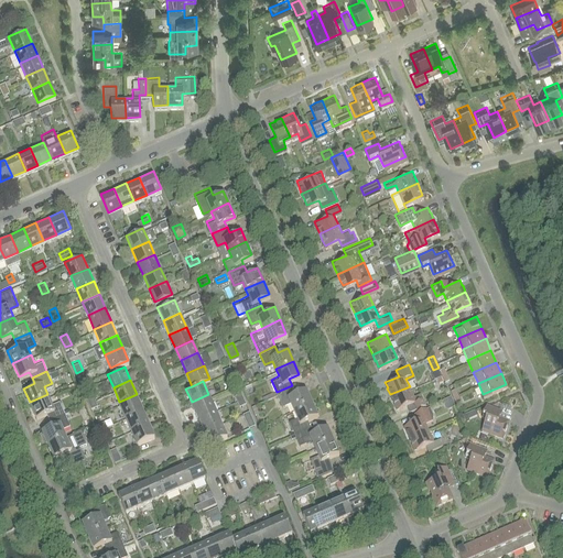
[(290,401),(293,407),(311,401),(304,386),(294,391),(292,385),(277,392),(281,404),(290,401)]
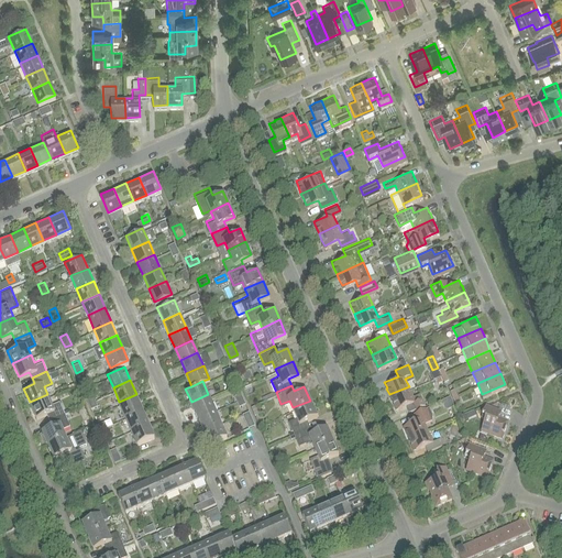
[(423,402),(419,390),(411,393),(409,386),(389,394),(393,401),(395,406),(408,401),(411,407),(423,402)]
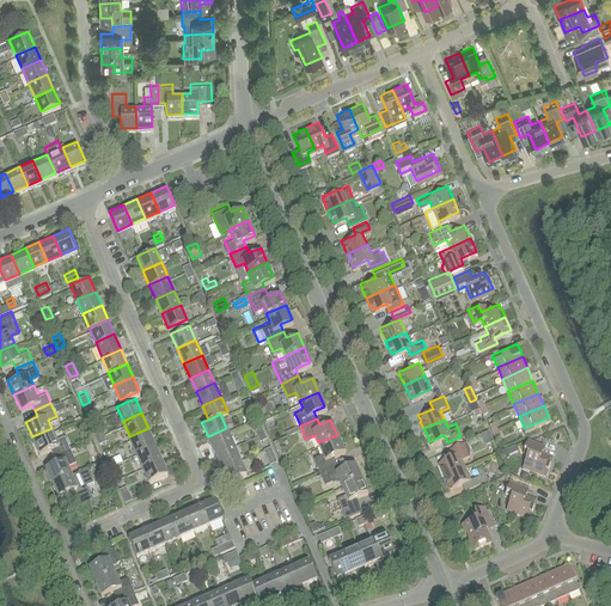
[(55,436),(52,428),(32,436),(38,451),(49,446),(53,453),(69,445),(63,432),(55,436)]
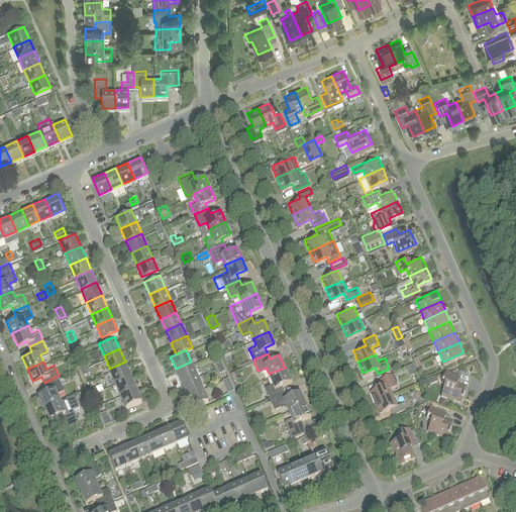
[(130,374),(125,362),(109,369),(114,381),(130,374)]
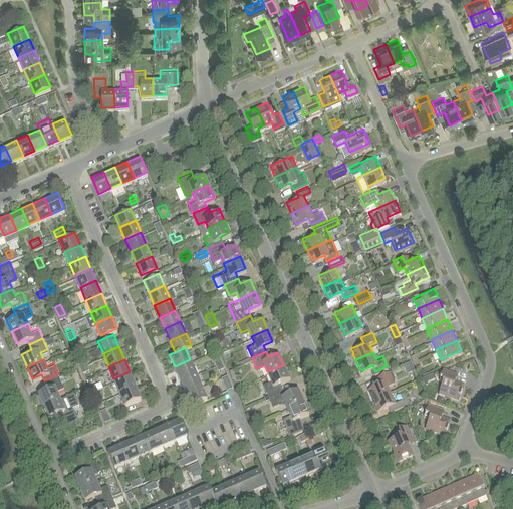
[(196,370),(190,359),(175,366),(180,377),(196,370)]
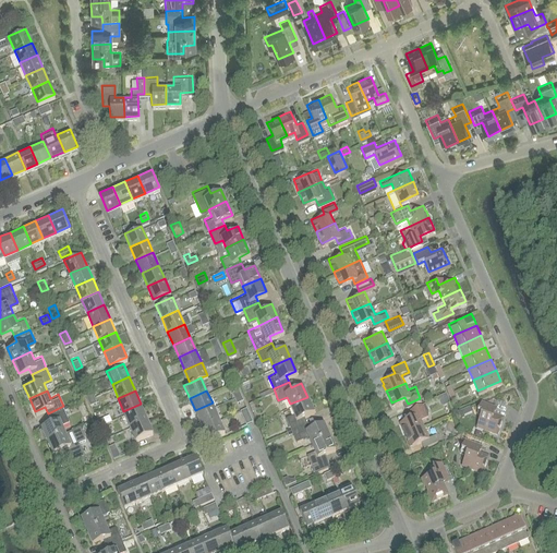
[(93,393),(87,396),(89,401),(96,399),(93,393)]
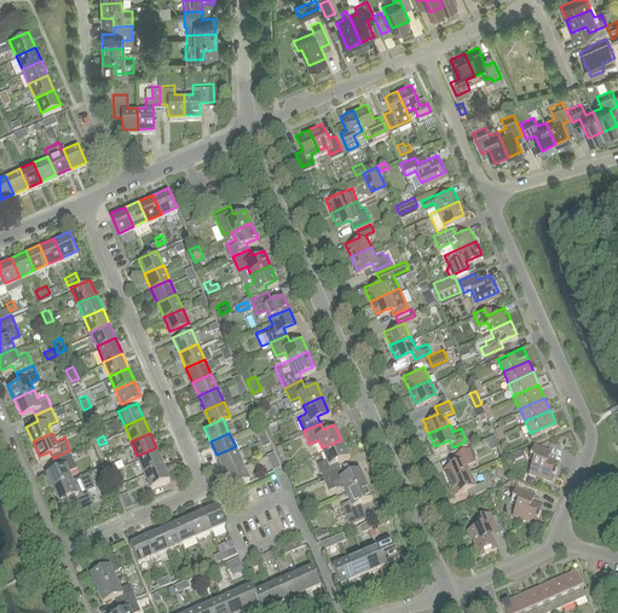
[(316,460),(322,473),(339,466),(336,458),(347,454),(341,440),(322,447),(325,456),(316,460)]
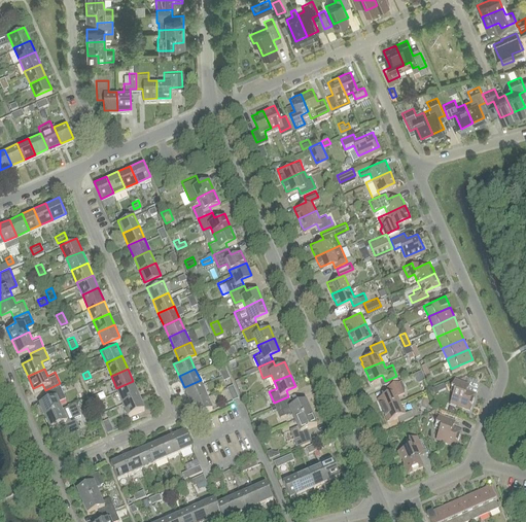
[(449,386),(453,388),(449,398),(468,406),(470,402),(472,395),(475,390),(463,386),(465,381),(453,376),(449,386)]
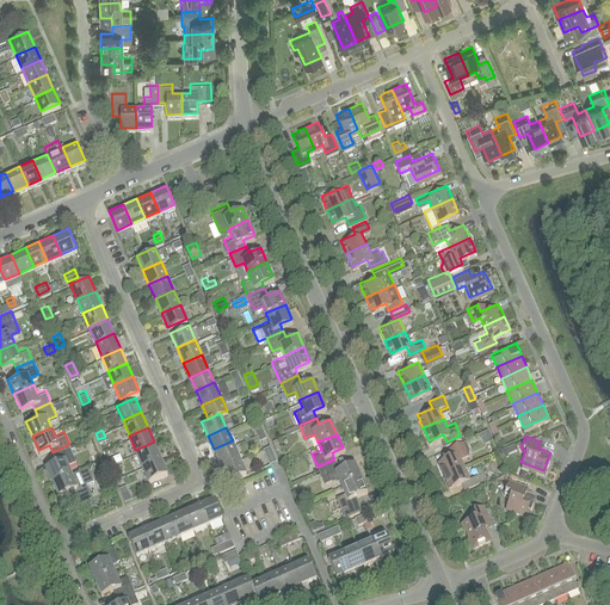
[(439,464),(442,471),(463,462),(460,455),(468,452),(468,445),(464,437),(448,445),(451,452),(436,458),(439,464)]
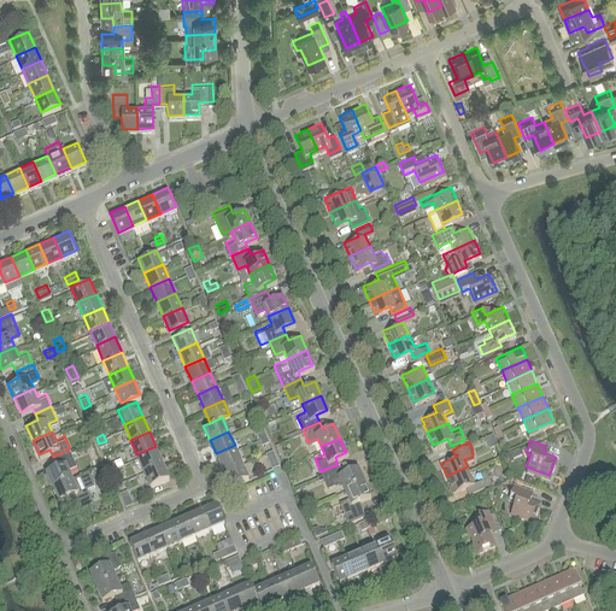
[(216,453),(222,469),(241,460),(235,445),(216,453)]
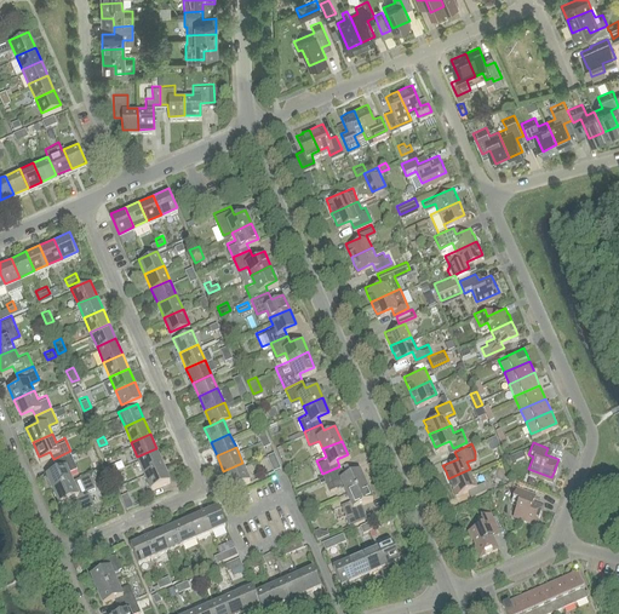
[(137,457),(143,470),(162,462),(156,448),(137,457)]
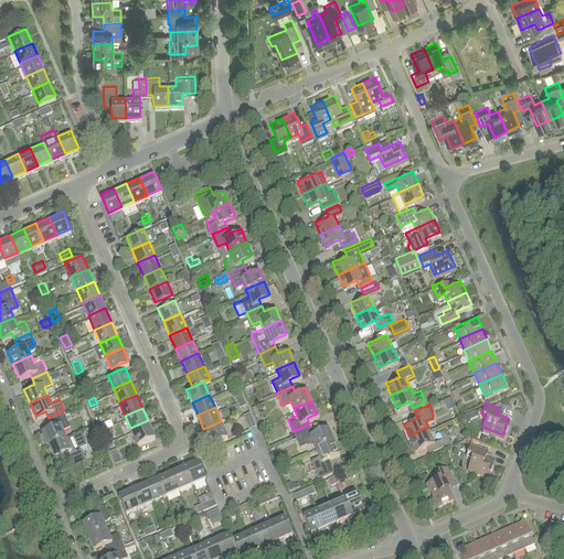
[(41,429),(48,442),(65,433),(62,427),(70,423),(64,410),(49,418),(52,425),(41,429)]
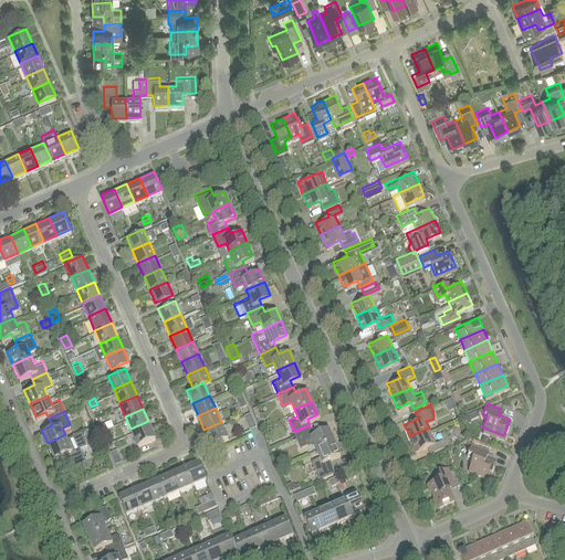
[(257,424),(250,411),(243,413),(250,428),(257,424)]
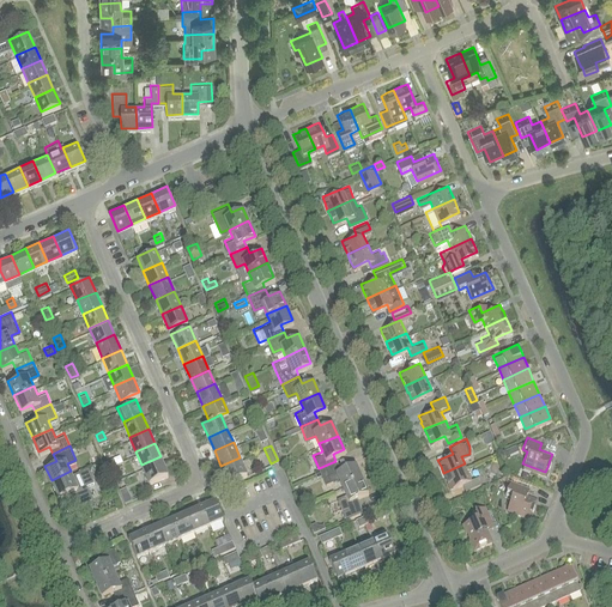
[(149,480),(168,472),(161,456),(141,465),(149,480)]
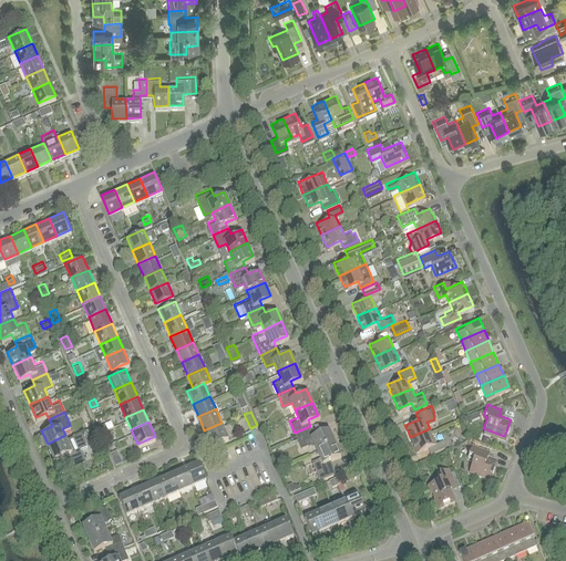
[(227,436),(222,423),(204,430),(209,444),(227,436)]
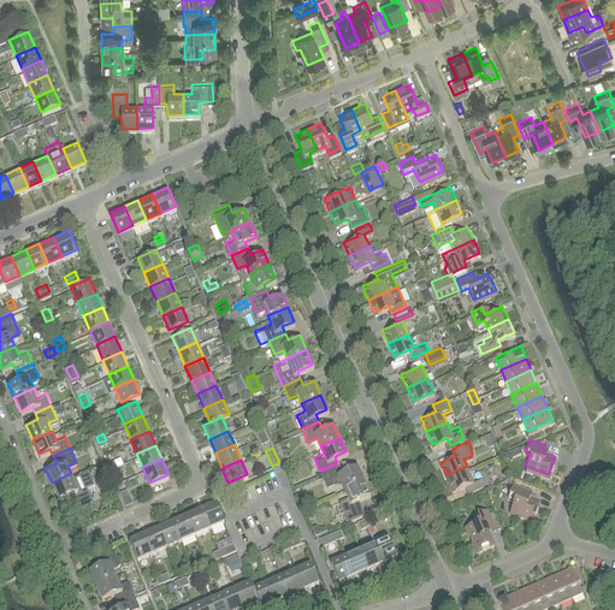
[(339,478),(343,486),(362,478),(356,463),(341,471),(337,463),(320,471),(326,484),(339,478)]
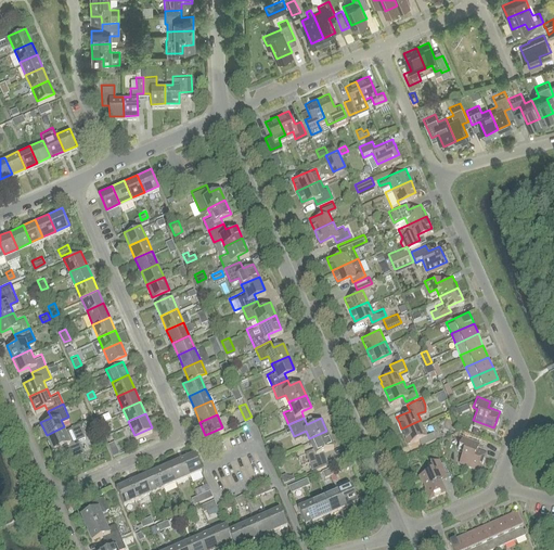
[(421,420),(401,429),(404,435),(407,440),(420,434),(423,440),(435,435),(433,429),(425,432),(421,420)]
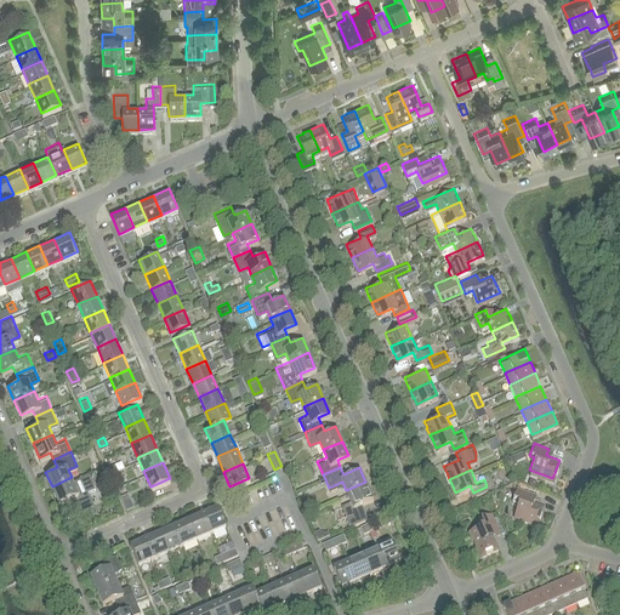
[(87,471),(72,477),(52,487),(58,501),(69,496),(75,510),(92,501),(86,489),(95,485),(87,471)]
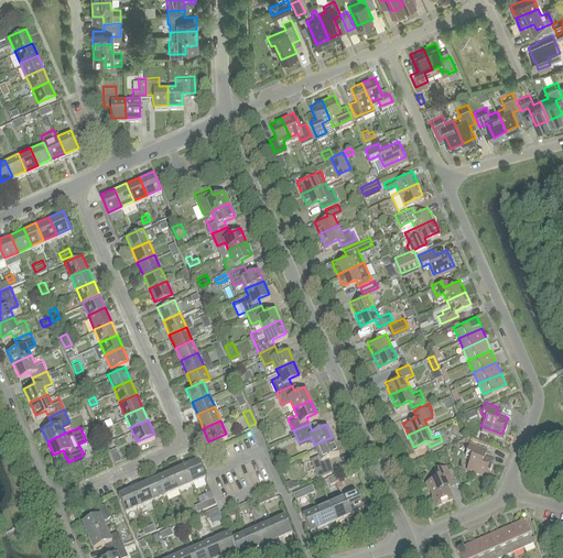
[(338,450),(332,437),(314,445),(317,452),(309,456),(317,474),(333,468),(327,455),(338,450)]
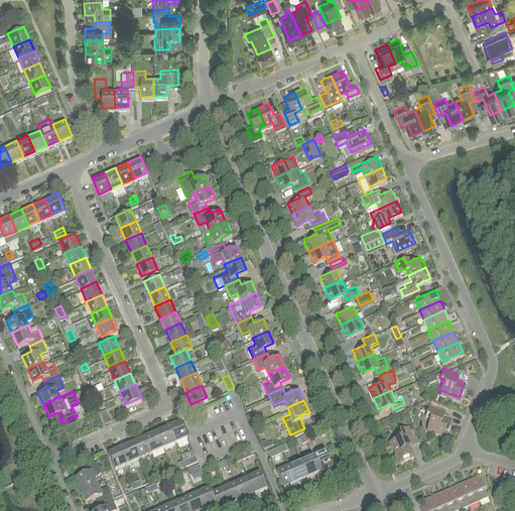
[(428,403),(424,413),(429,415),(426,425),(431,427),(431,428),(444,433),(446,428),(448,423),(448,422),(451,418),(439,414),(441,408),(428,403)]
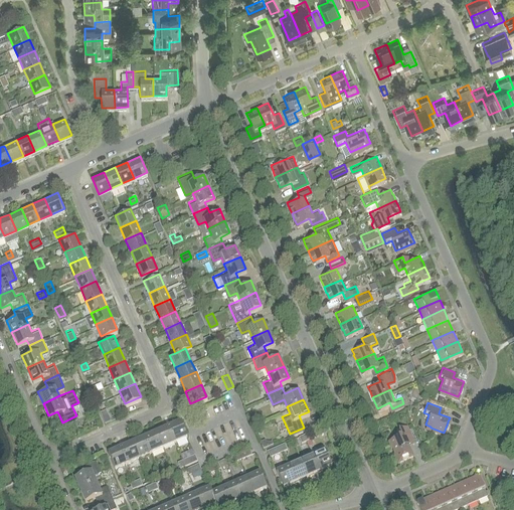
[(105,405),(100,408),(102,413),(108,411),(105,405)]
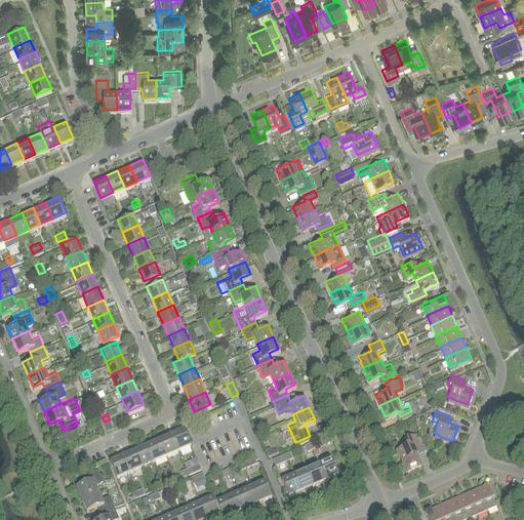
[(183,426),(170,431),(177,447),(190,442),(183,426)]
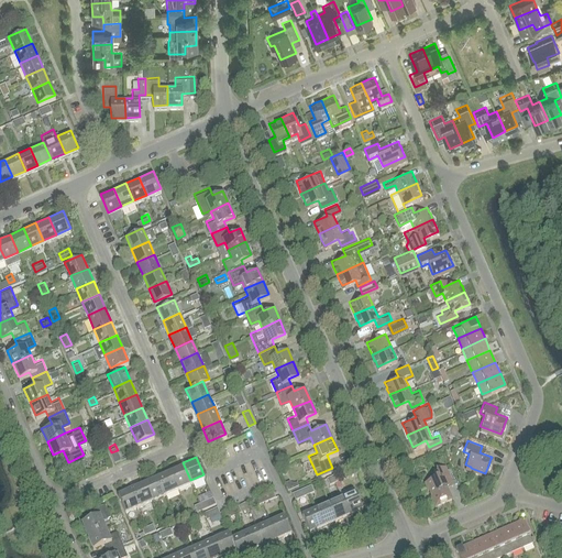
[(183,462),(169,468),(177,485),(190,480),(183,462)]
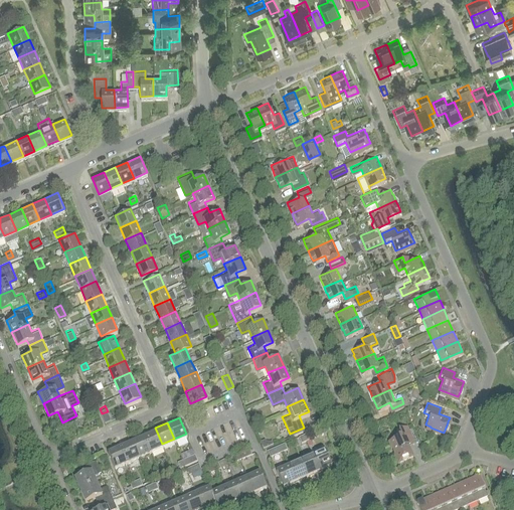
[(395,428),(397,433),(389,437),(399,458),(401,457),(407,455),(407,454),(411,452),(405,437),(410,435),(405,423),(395,428)]
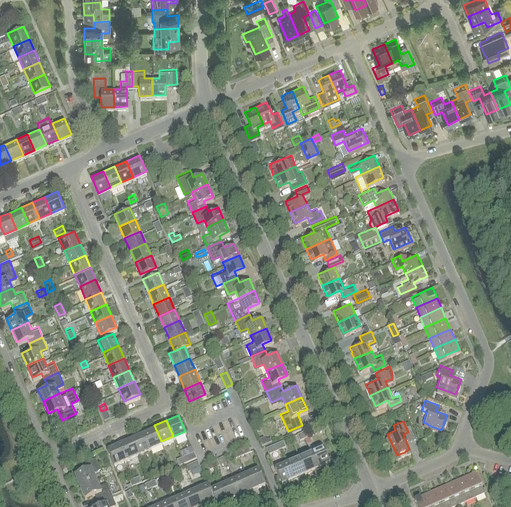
[(148,447),(161,441),(154,425),(142,431),(148,447)]
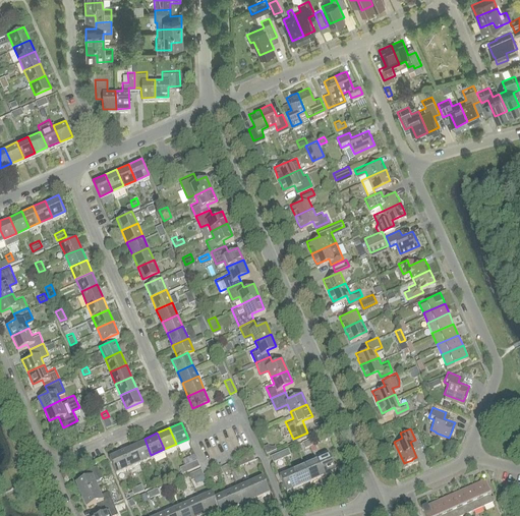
[(139,459),(151,455),(145,439),(133,444),(139,459)]
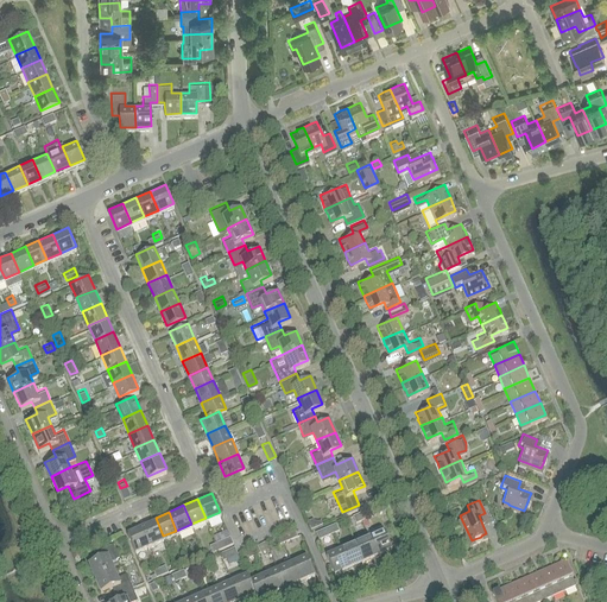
[(156,518),(141,524),(149,543),(163,536),(156,518)]
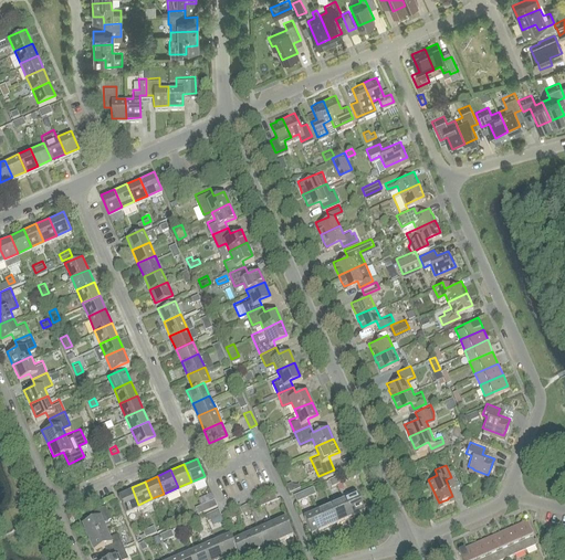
[(296,498),(310,493),(306,485),(293,492),(296,498)]
